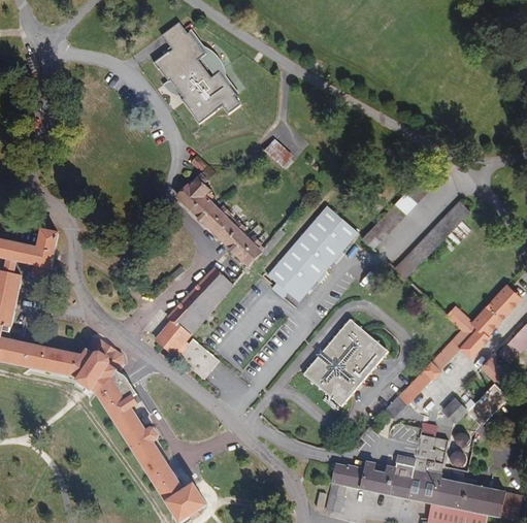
[(236,85),(220,63),(211,70),(198,53),(205,46),(189,27),(187,28),(178,19),(163,31),(174,45),(171,47),(169,47),(156,57),(161,63),(162,64),(170,74),(169,75),(174,83),(178,79),(187,90),(185,91),(195,104),(195,106),(202,115),(217,102),(217,100),(223,96),(229,103),(240,95),(234,87),(236,85)]
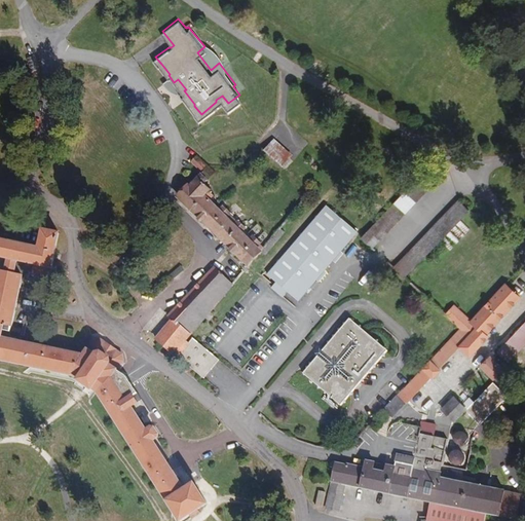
[(294,149),(274,132),(263,143),(257,138),(251,144),(257,150),(258,150),(263,145),(270,151),(265,156),(276,168),(294,149)]
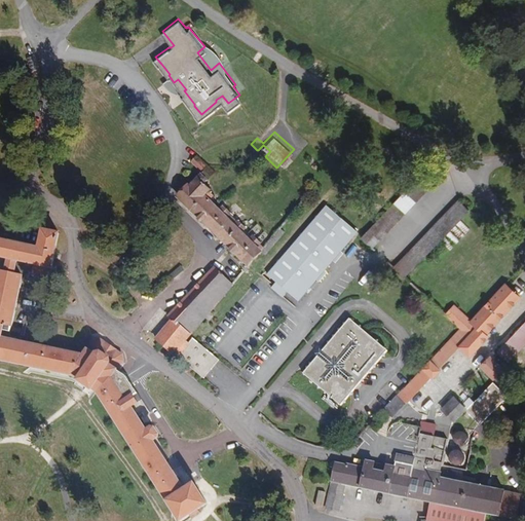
[(205,184),(219,169),(199,151),(191,159),(200,168),(188,181),(174,197),(249,264),(261,249),(265,245),(209,194),(213,190),(205,184)]
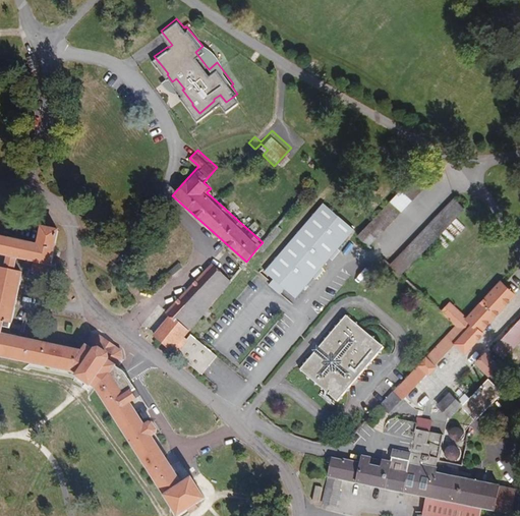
[(368,241),(420,184),(410,174),(357,231),(368,241)]
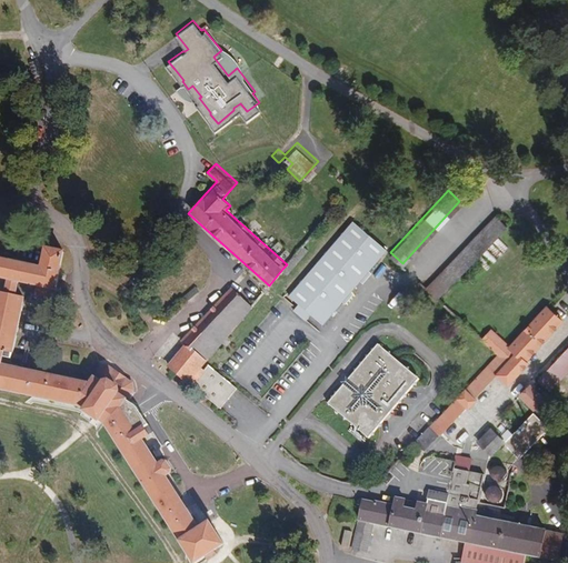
[(438,298),(507,224),(495,211),(425,283),(438,298)]
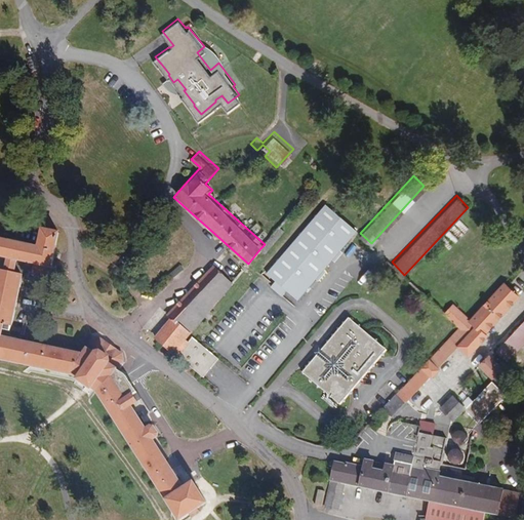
[(298,295),(359,226),(330,199),(265,272),(298,295)]
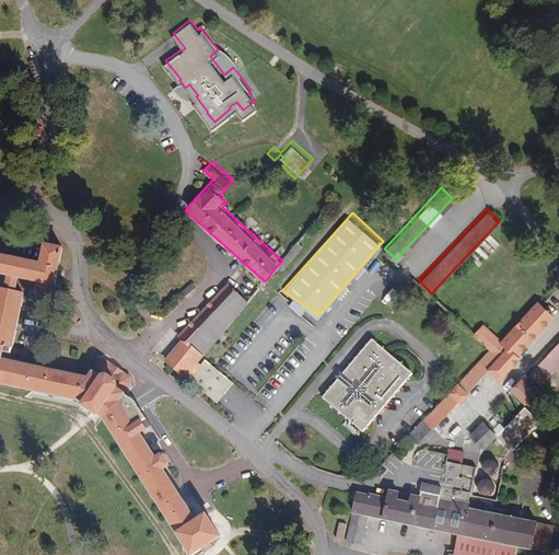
[(0,383),(67,397),(89,412),(100,419),(188,554),(210,554),(226,546),(211,519),(202,524),(164,470),(167,467),(158,454),(155,455),(144,440),(151,436),(146,429),(150,426),(139,409),(128,401),(134,392),(134,390),(132,382),(131,379),(106,361),(101,361),(96,363),(94,367),(89,378),(0,359),(2,347),(12,349),(23,300),(33,303),(35,296),(51,300),(62,250),(43,244),(39,263),(0,254),(0,274),(7,276),(4,287),(0,285),(0,383)]
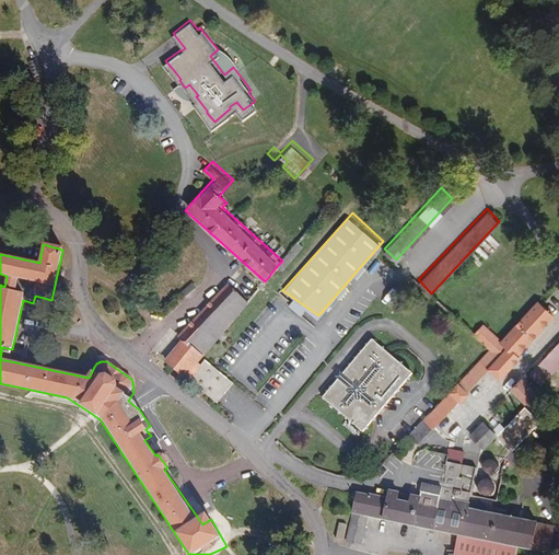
[(206,355),(248,301),(228,279),(179,332),(182,338),(165,355),(217,403),(232,380),(206,355)]
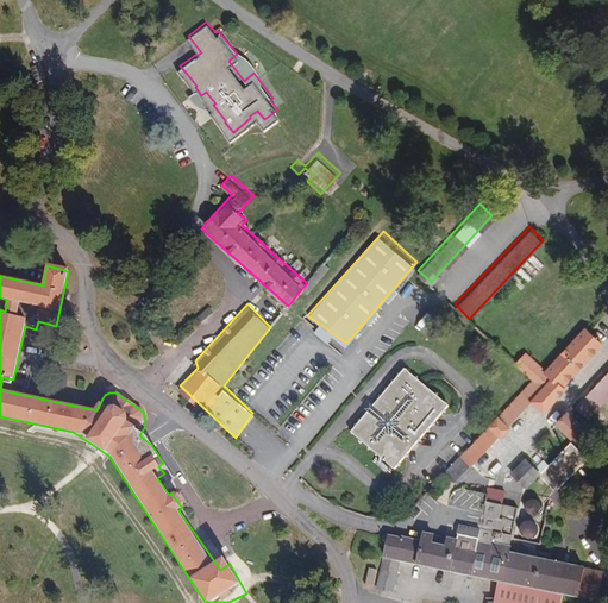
[(522,406),(532,396),(531,395),(555,369),(565,379),(585,358),(582,356),(603,338),(588,324),(544,364),(524,345),(515,355),(532,370),(472,438),(484,448),(521,404),(522,406)]
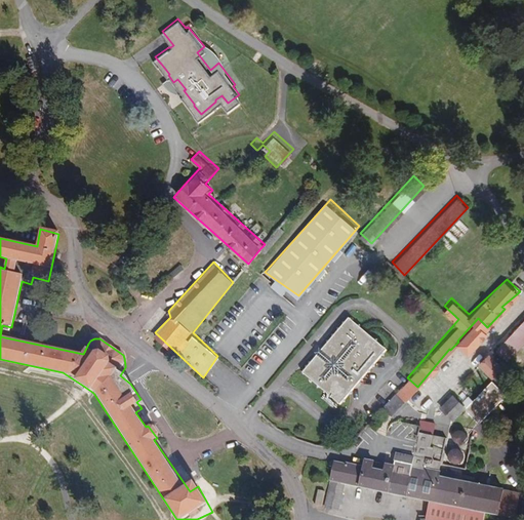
[(523,327),(523,309),(515,320),(523,327)]
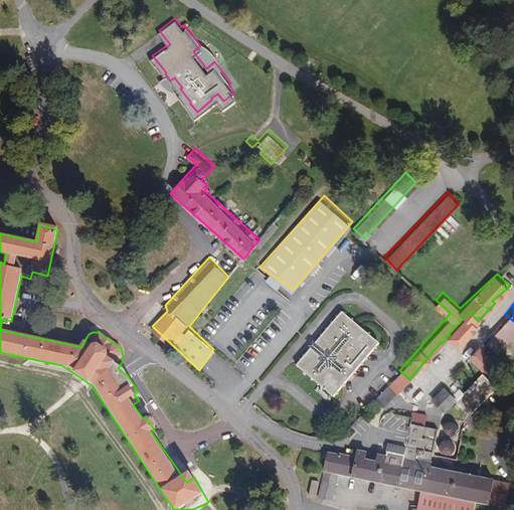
[(333,396),(379,342),(342,311),(314,343),(296,365),(333,396)]
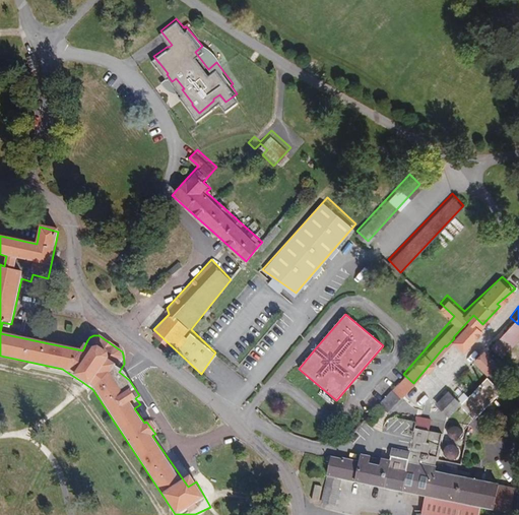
[(518,335),(518,333),(507,322),(498,332),(511,344),(518,335)]
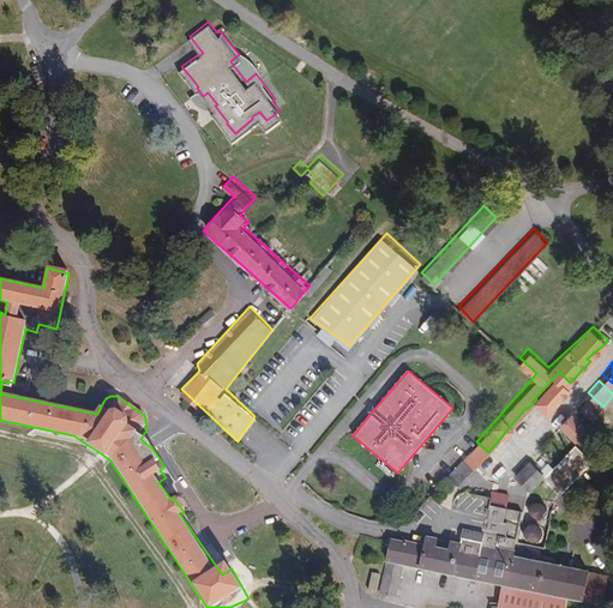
[(589,457),(612,431),(612,420),(604,411),(575,443),(575,444),(589,457)]
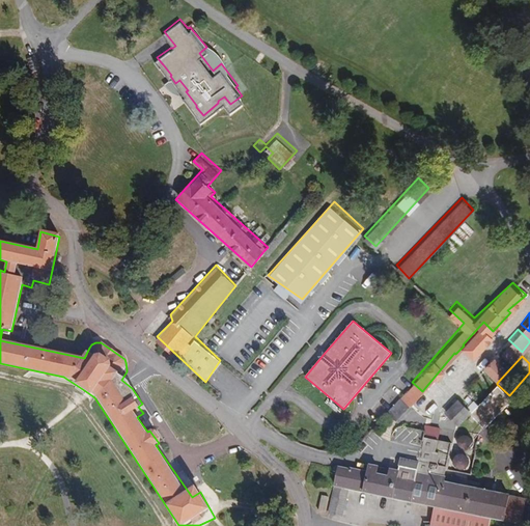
[(497,384),(497,383),(485,372),(473,384),(484,395),(497,384)]
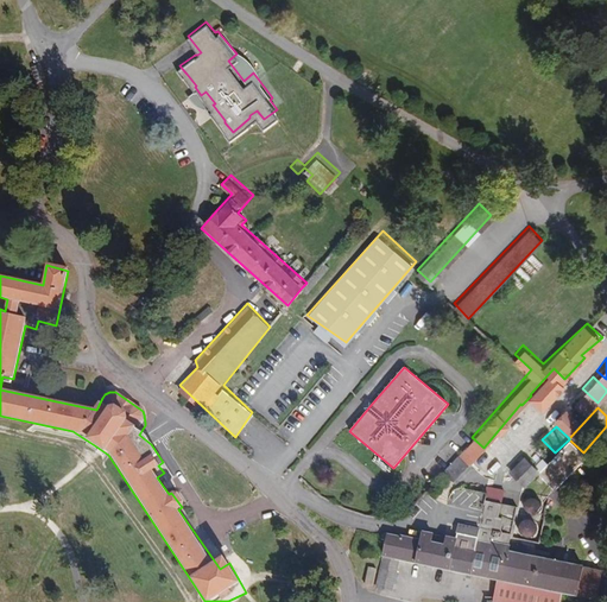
[(473,462),(484,450),(484,448),(472,437),(457,454),(467,462),(473,462)]
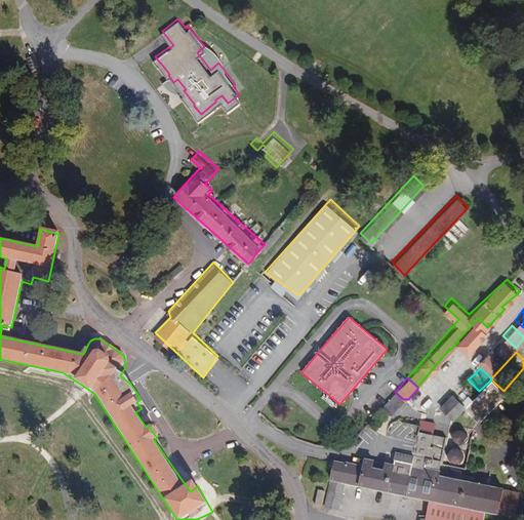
[(467,404),(453,392),(440,406),(454,418),(467,404)]
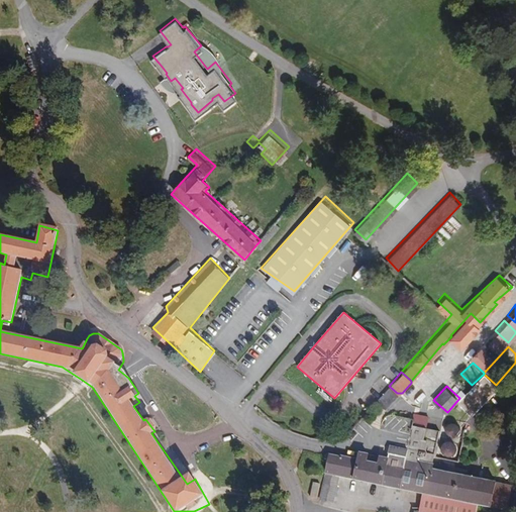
[(375,414),(386,402),(378,394),(366,407),(375,414)]
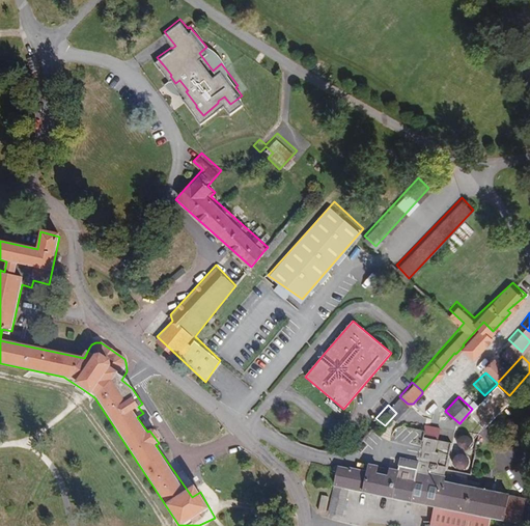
[(456,458),(459,444),(447,441),(449,428),(435,426),(434,431),(416,426),(414,437),(433,441),(427,463),(425,473),(452,478),(452,482),(467,486),(468,478),(453,475),(454,471),(456,458)]
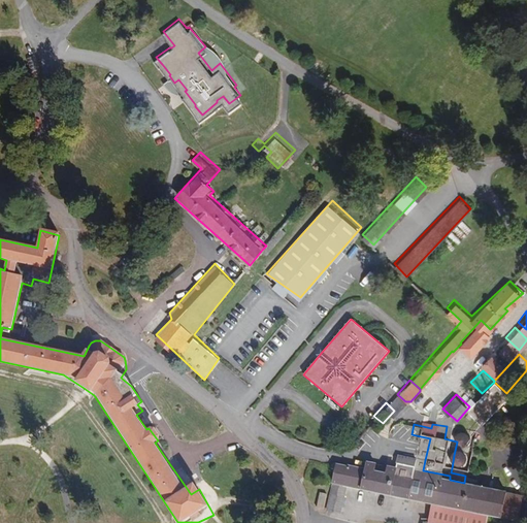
[(462,431),(460,433),(460,435),(460,437),(462,439),(465,440),(467,439),(469,437),(469,435),(469,433),(467,432),(466,431),(464,431),(462,431)]
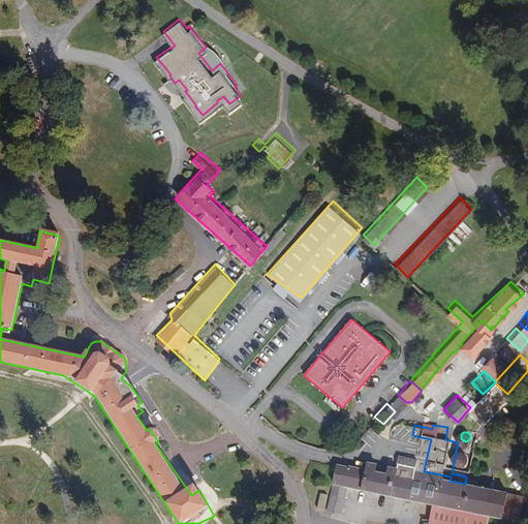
[(466,447),(466,441),(463,440),(461,438),(461,436),(461,434),(458,436),(458,442),(455,456),(458,450),(459,448),(461,445),(463,445),(466,447)]
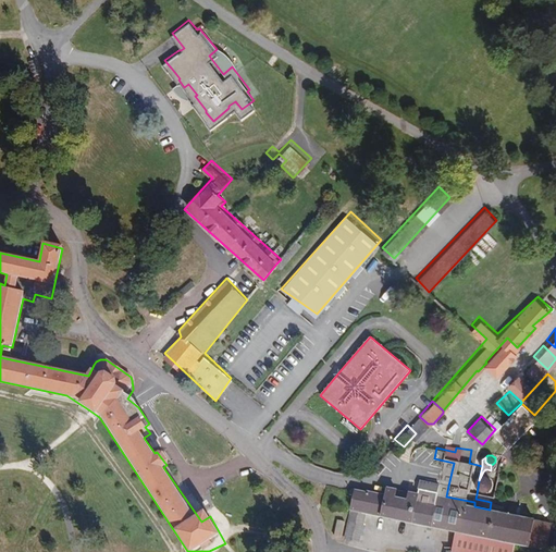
[(492,471),(491,470),(487,469),(485,469),(483,471),(482,474),(483,476),(484,478),(486,479),(489,479),(491,478),(492,476),(493,474),(492,471)]
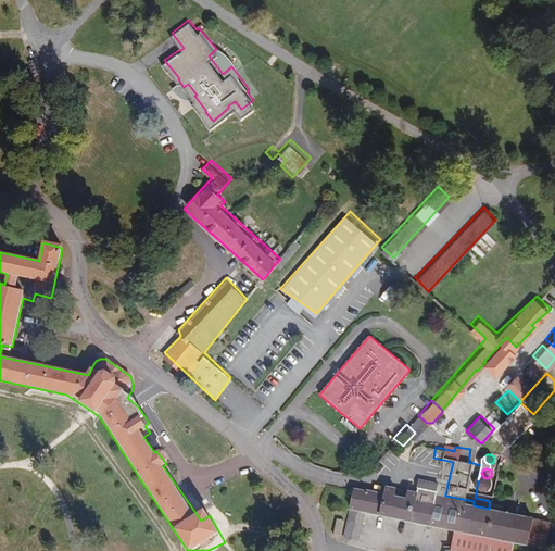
[(489,509),(474,505),(474,501),(445,496),(448,485),(429,480),(427,492),(395,486),(394,493),(386,492),(355,487),(344,536),(358,539),(364,510),(428,524),(455,529),(451,549),(445,548),(444,550),(513,550),(515,542),(528,545),(531,545),(546,548),(551,523),(534,521),(534,518),(489,509)]
